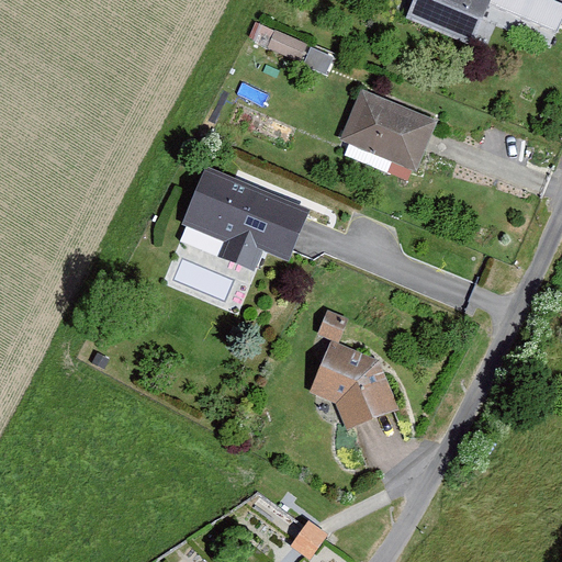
[(490,0),(413,0),(406,15),(472,42),(490,2),(490,0)]
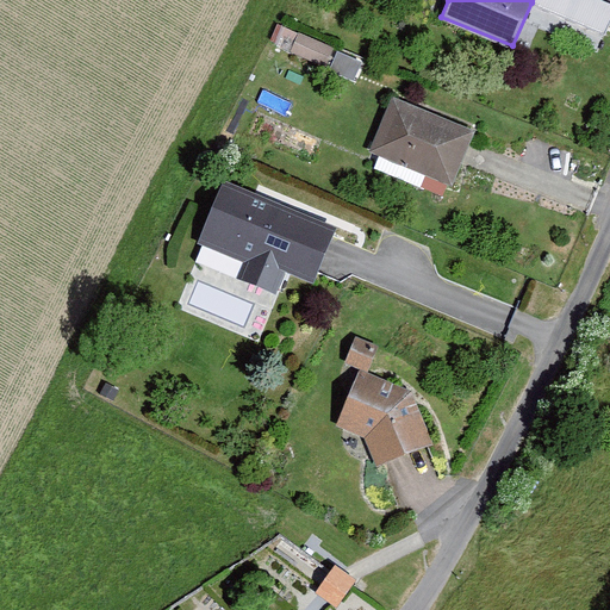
[(609,0),(531,0),(531,2),(605,32),(609,19),(609,0)]
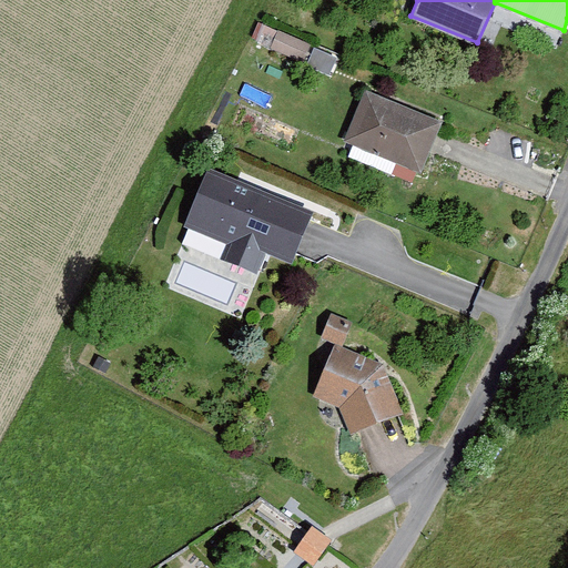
[(312,43),(260,22),(252,39),(304,61),(312,43)]
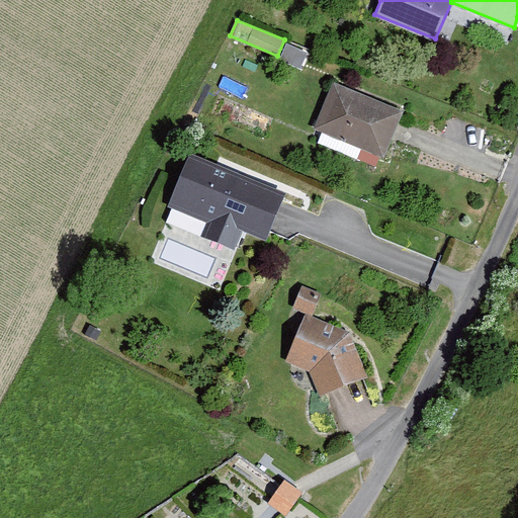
[(308,51),(287,41),(280,58),(301,67),(308,51)]
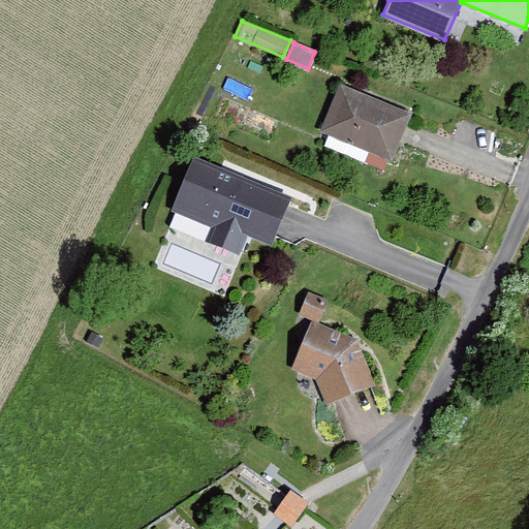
[(412,112),(341,82),(321,130),(330,133),(325,145),(365,162),(370,151),(392,161),(412,112)]
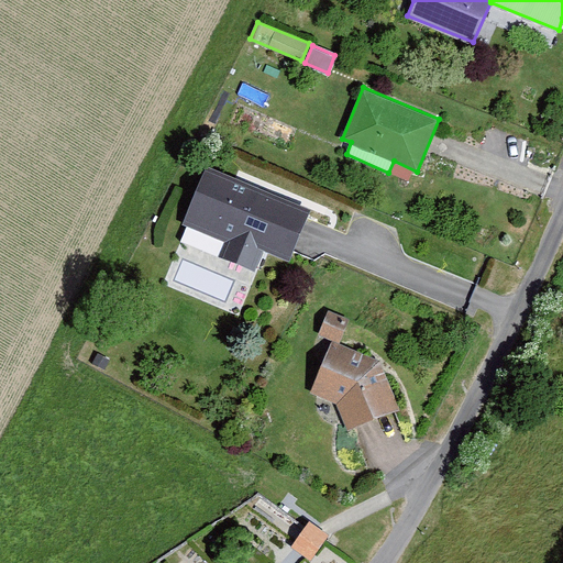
[(308,206),(208,165),(183,223),(224,240),(219,255),(256,271),(265,249),(290,260),(308,206)]
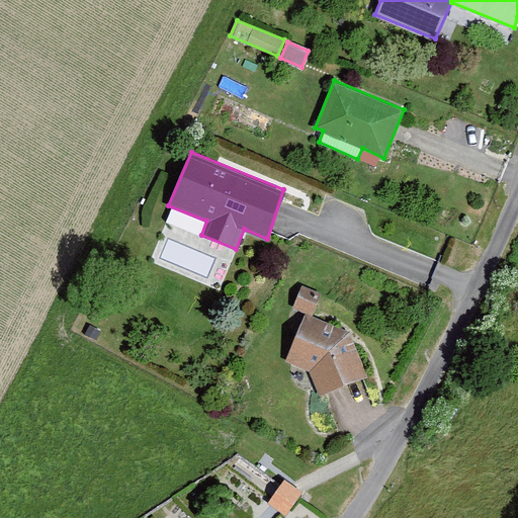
[(292,307),(306,313),(313,315),(322,292),(301,284),(292,307)]
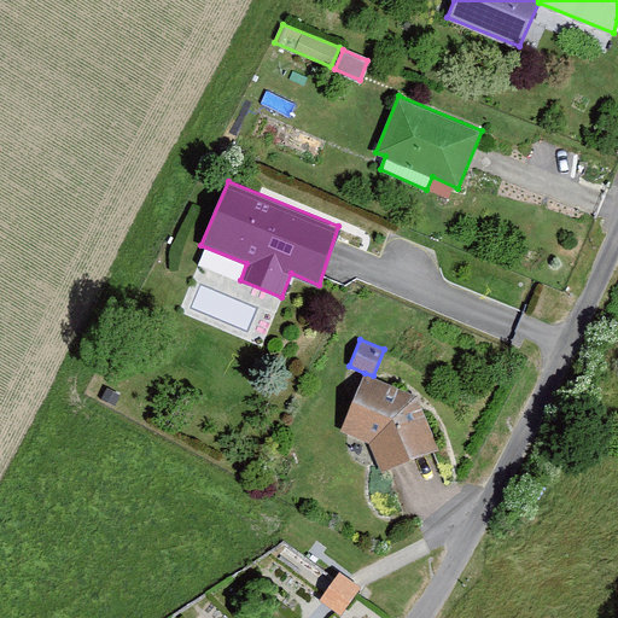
[(339,430),(372,443),(384,472),(441,449),(418,394),(373,375),(365,373),(339,430)]
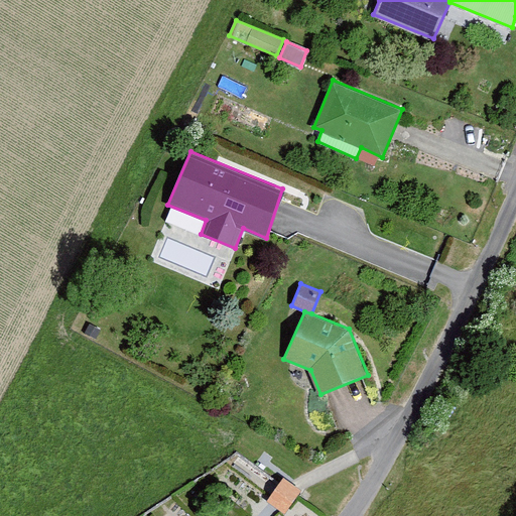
[(296,485),(284,476),(267,500),(276,506),(285,513),(302,489),(296,485)]
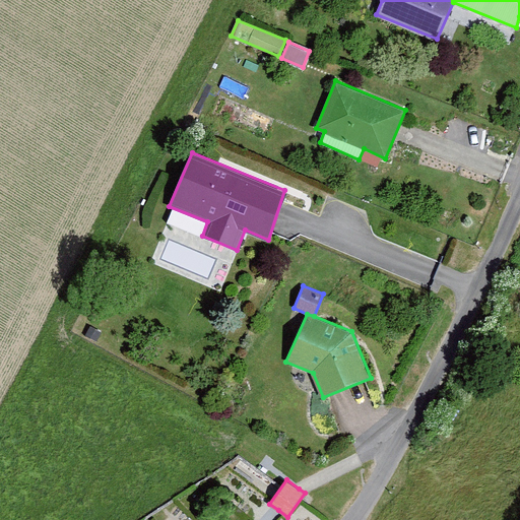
All buildings are outlined.
